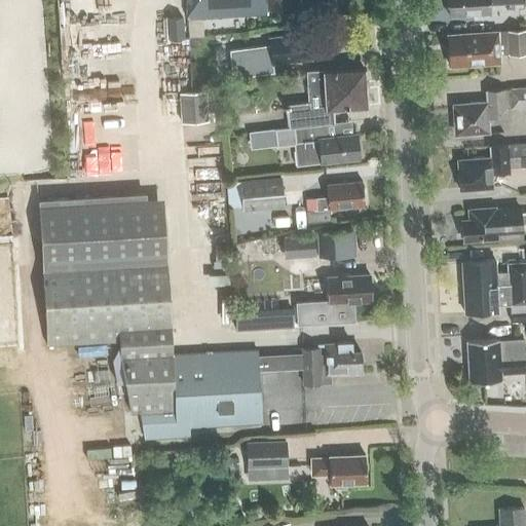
[(294,7),(293,0),(184,0),(186,19),(246,15),(265,14),(265,9),(294,7)]
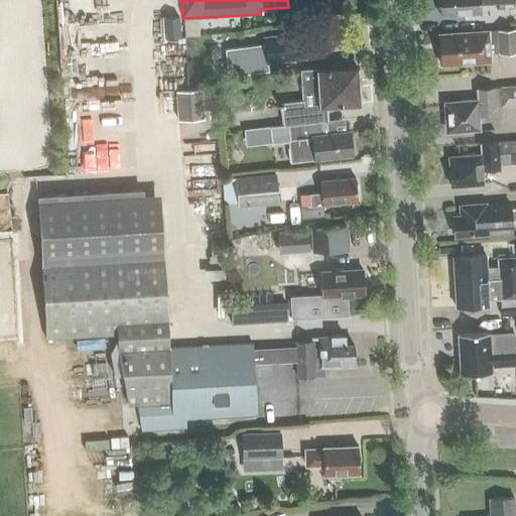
[(513,0),(438,0),(439,16),(465,15),(467,17),(473,17),(476,15),(480,15),(480,5),(514,3),(513,0)]
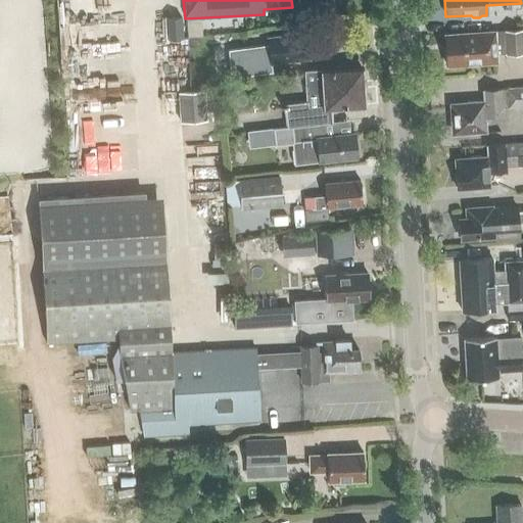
[(183,38),(182,17),(167,18),(168,39),(183,38)]
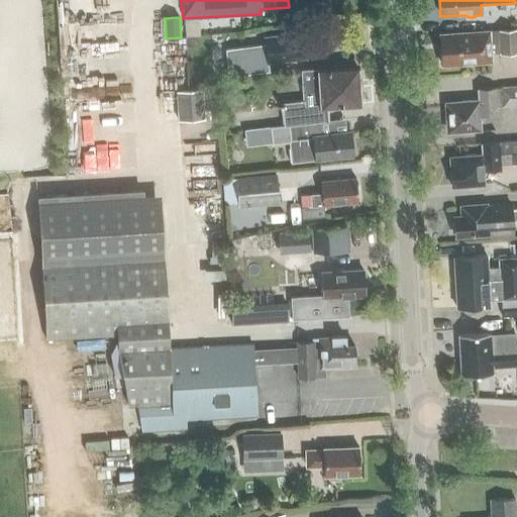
[(516,29),(488,31),(439,34),(441,66),(490,63),(490,54),(499,53),(499,56),(516,54),(516,29)]
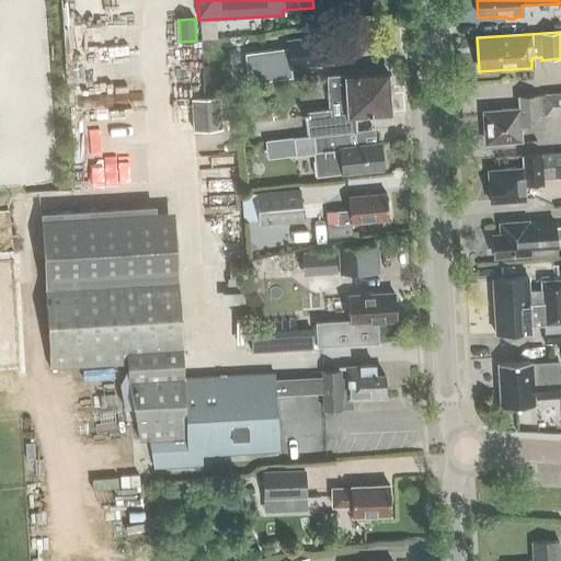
[(289,79),(288,68),(327,63),(323,35),(285,41),(287,53),(244,57),(248,83),(289,79)]
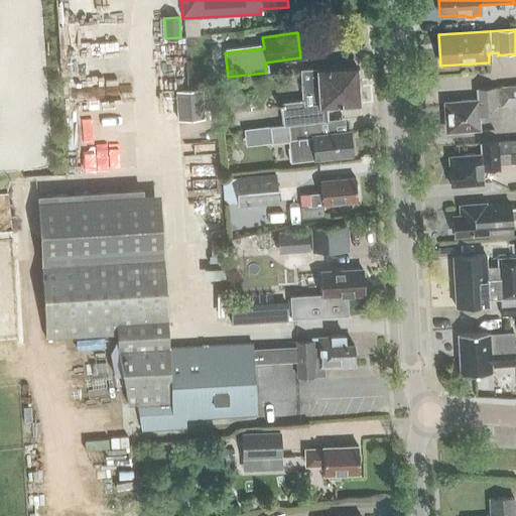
[(327,107),(336,107),(358,105),(355,67),(314,70),(315,71),(298,72),(301,101),(279,103),(281,126),(307,123),(318,122),(328,121),(327,107)]
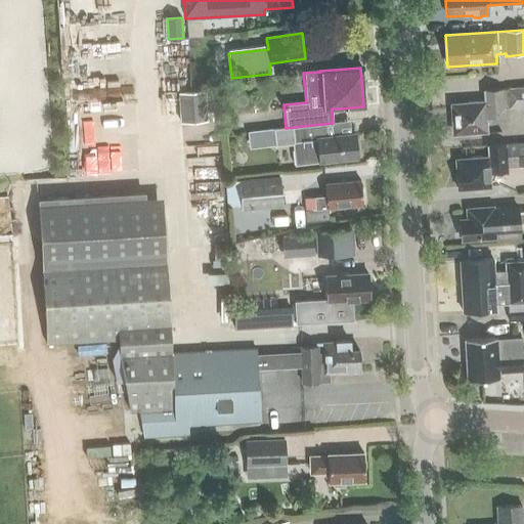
[(451,106),(452,118),(449,119),(450,128),(453,128),(453,132),(472,131),(472,133),(486,132),(485,119),(503,118),(503,107),(523,105),(523,87),(482,90),(483,101),(467,102),(467,105),(451,106)]
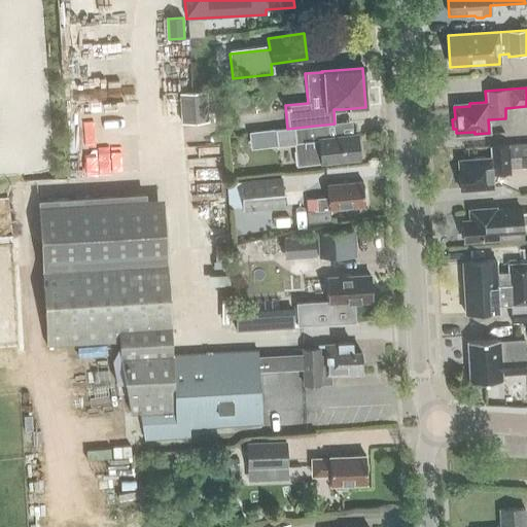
[(326,138),(325,125),(314,126),(287,129),(285,130),(274,131),(276,148),(293,146),(295,168),(321,164),(359,160),(356,134),(326,138)]
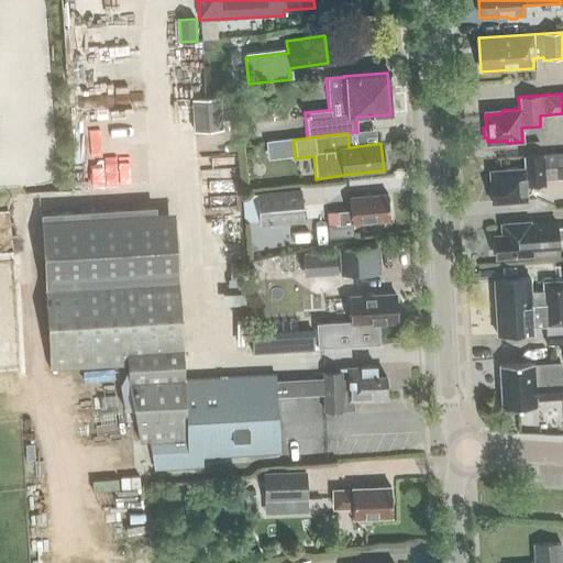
[(562,178),(562,152),(542,154),(544,180),(562,178)]
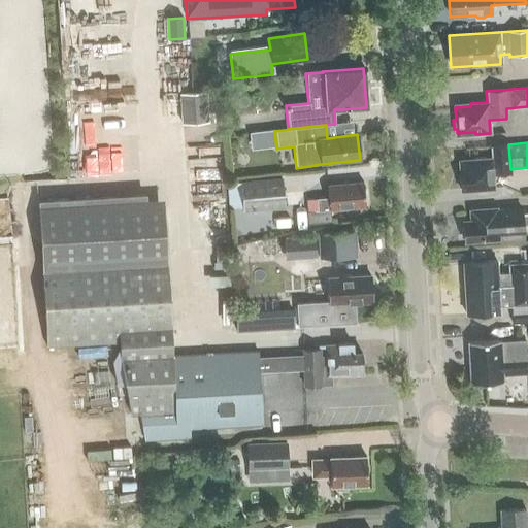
[(460,190),(479,189),(479,191),(493,190),(492,174),(510,172),(508,145),(489,146),(490,157),(472,159),(473,161),(460,162),(460,171),(459,171),(460,190)]
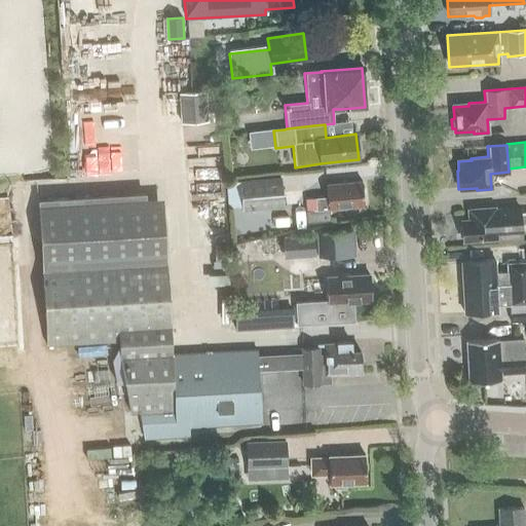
[(284,207),(280,177),(226,182),(228,208),(241,207),(242,211),(284,207)]
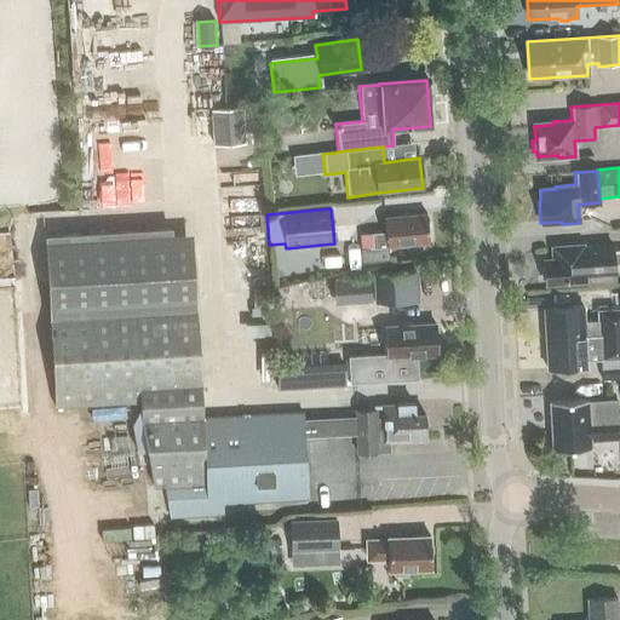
[(385,233),(357,235),(359,250),(360,250),(361,263),(389,260),(388,247),(428,244),(425,214),(384,218),(385,233)]
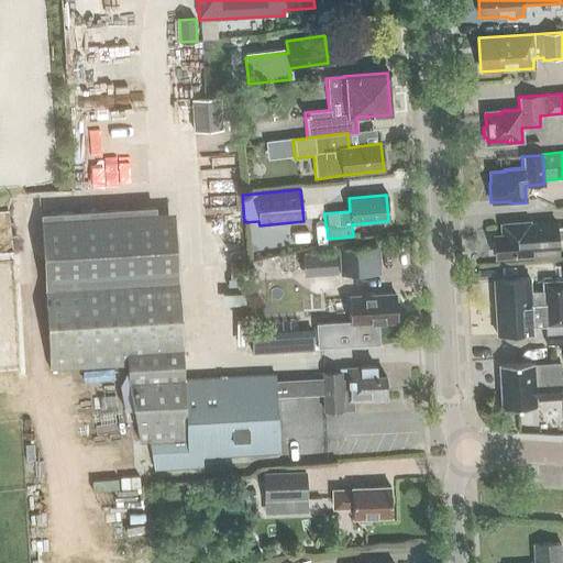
[(203,467),(202,459),(279,453),(276,397),(323,395),(323,378),(276,381),(275,374),(184,378),(174,212),(41,220),(50,370),(127,366),(128,381),(140,442),(148,442),(154,471),(203,467)]
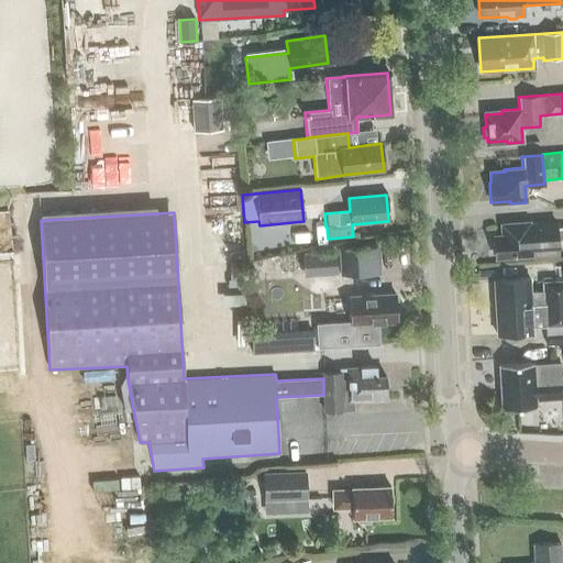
[(528,224),(528,223),(501,225),(503,236),(493,238),(495,257),(530,254),(529,242),(562,239),(562,227),(554,228),(554,222),(528,224)]
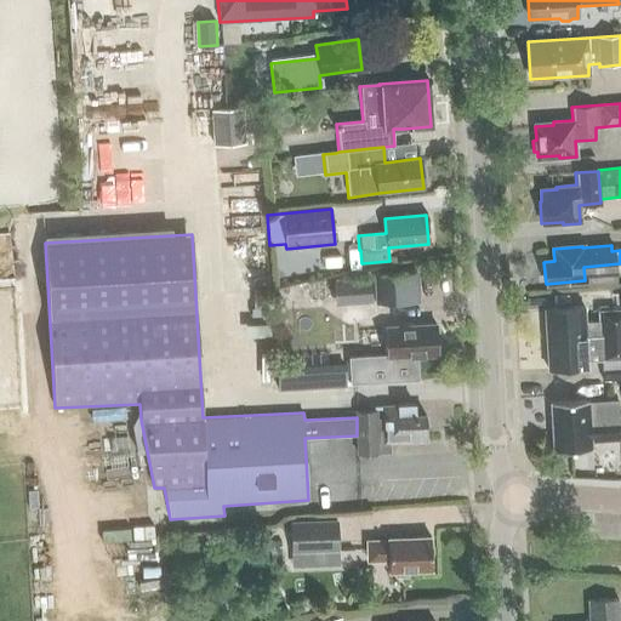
[(417,302),(416,273),(372,275),(375,305),(417,302)]
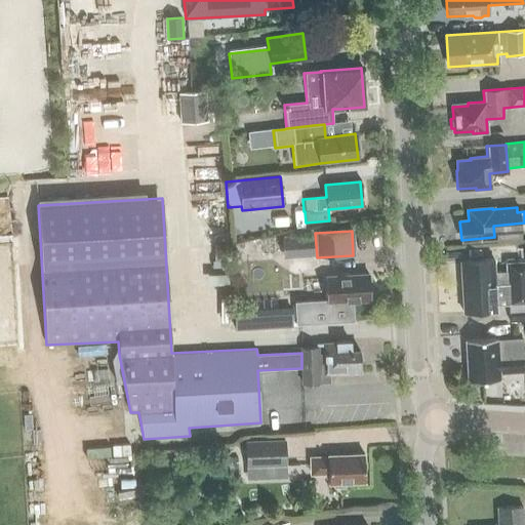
[(314,256),(313,236),(282,237),(283,257),(314,256)]
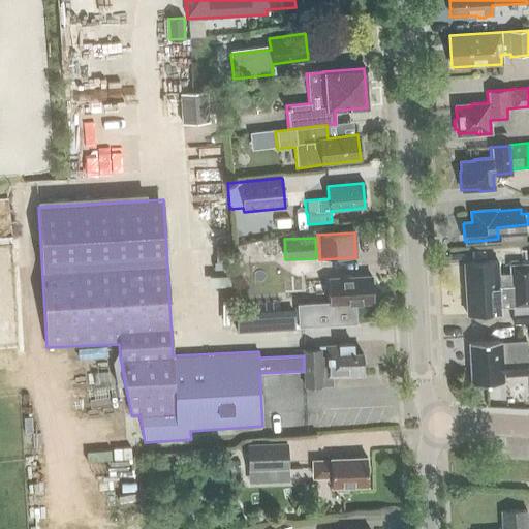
[(499,313),(499,308),(528,306),(528,263),(507,266),(508,273),(497,274),(496,261),(463,263),(466,315),(499,313)]
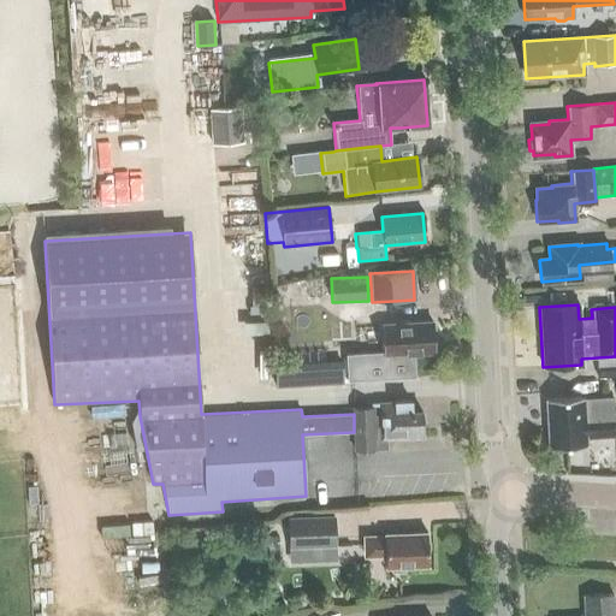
[(432,323),(381,325),(384,357),(413,356),(413,354),(433,353),(432,323)]
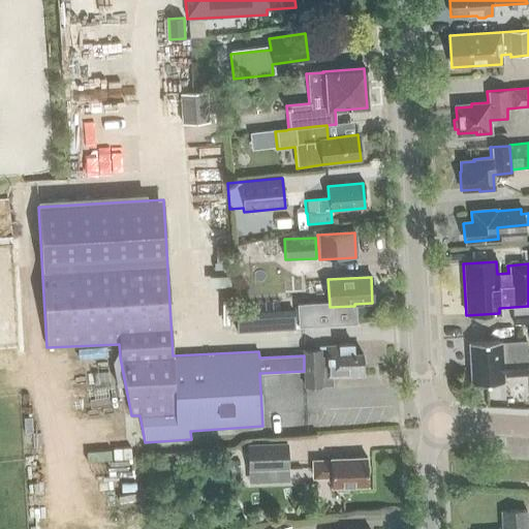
[(518,324),(528,323),(528,309),(517,311),(518,324)]
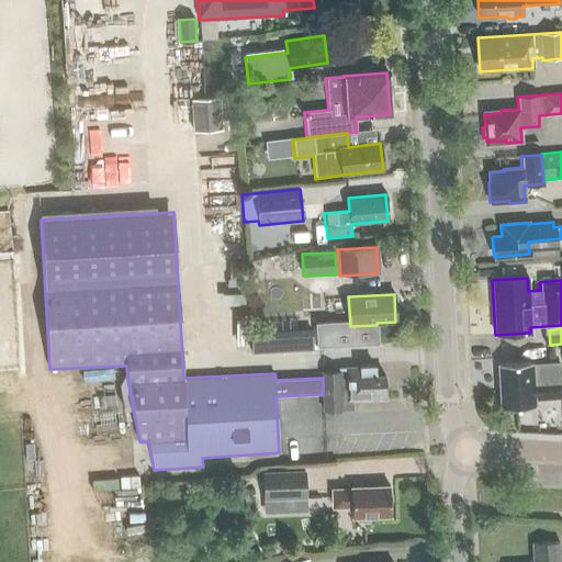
[(269,346),(268,330),(253,332),(254,347),(269,346)]
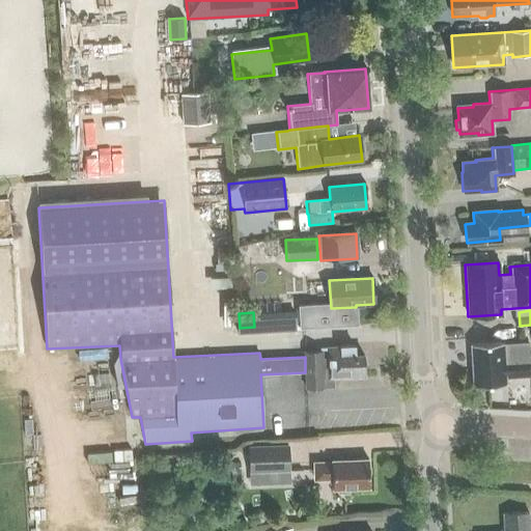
[(473,387),(505,385),(504,378),(530,375),(530,362),(530,363),(529,343),(502,344),(502,342),(470,344),(473,387)]
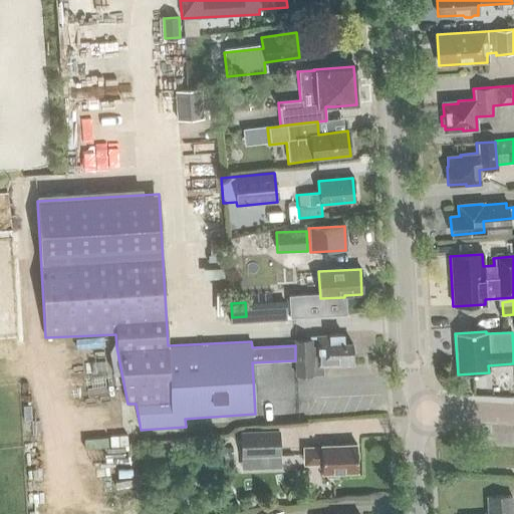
[(321,364),(352,364),(352,344),(342,345),(342,335),(329,335),(329,336),(317,336),(317,337),(310,337),(310,339),(295,340),(295,345),(295,360),(295,376),(321,376),(321,364)]
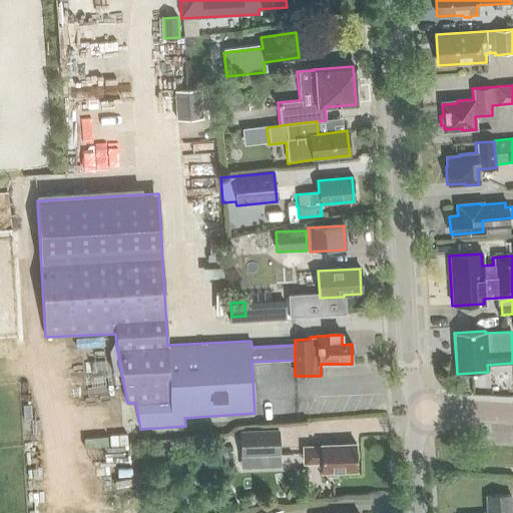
[(124,412),(93,414),(93,425),(80,426),(80,415),(56,417),(58,448),(126,444),(124,412)]
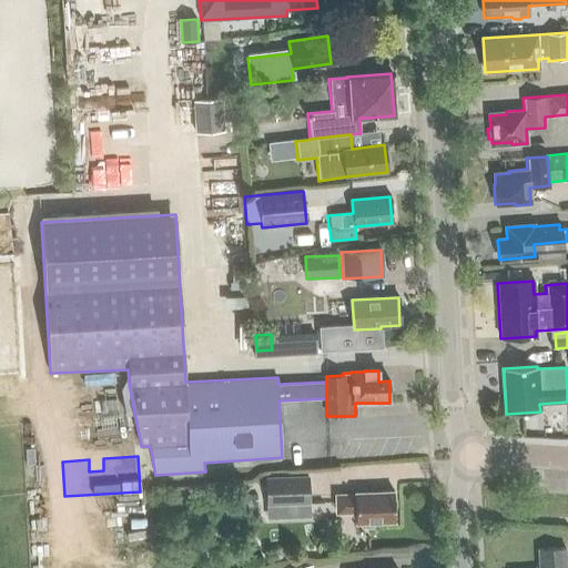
[(310,518),(308,476),(265,477),(267,519),(310,518)]
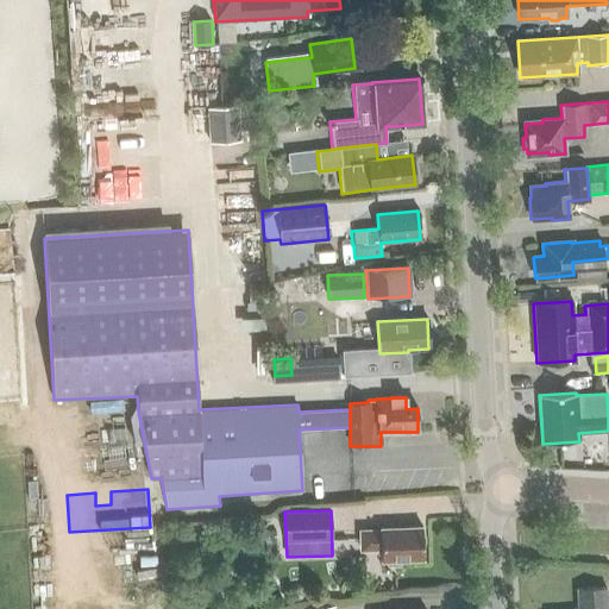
[(400,566),(402,560),(422,559),(421,528),(378,529),(378,532),(359,532),(360,550),(380,548),(380,560),(385,560),(389,566),(400,566)]
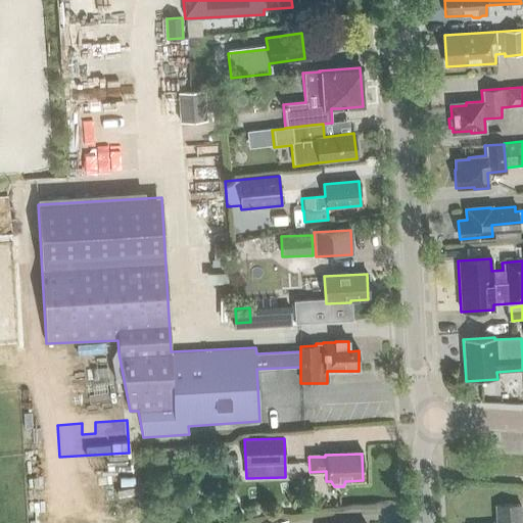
[(133,482),(133,456),(104,456),(103,482),(133,482)]
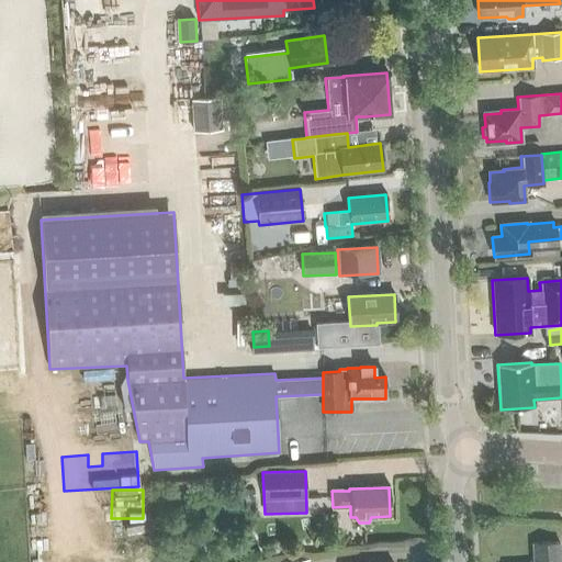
[(559,561),(558,542),(532,543),(532,561),(559,561)]
